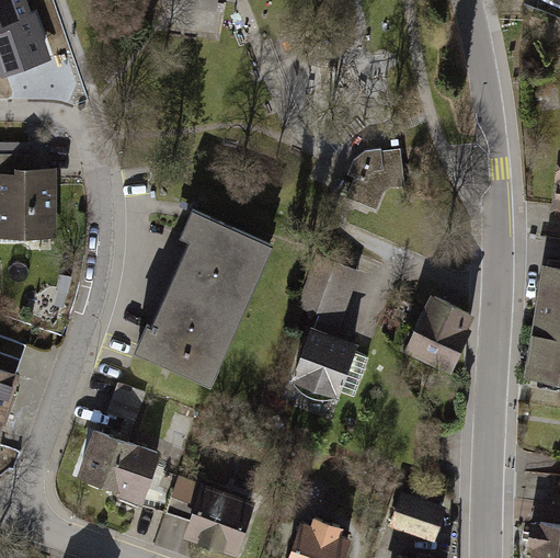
[(22,0),(0,0),(0,69),(3,79),(45,65),(22,0)]
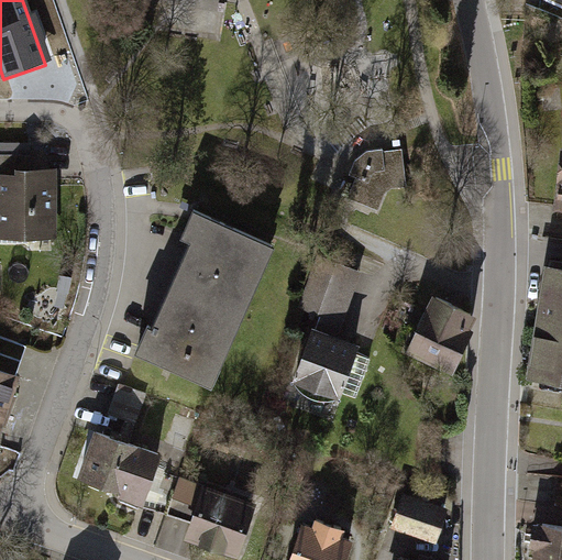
[(356,179),(348,199),(376,210),(383,196),(389,190),(404,188),(399,153),(381,155),(381,152),(365,154),(354,163),(349,176),(356,179)]
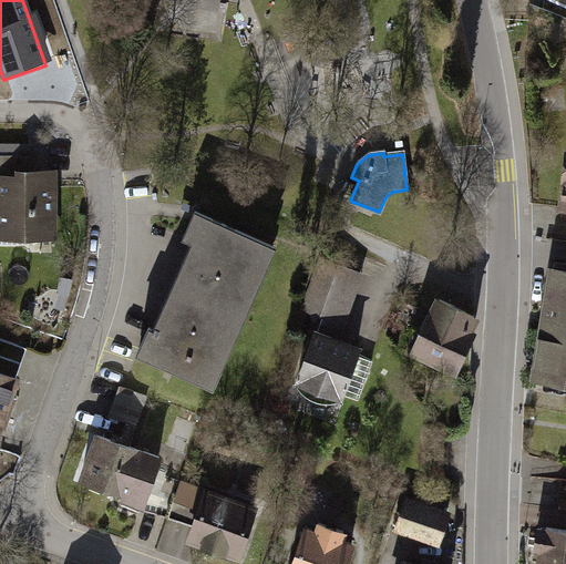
[(0,242),(58,243),(59,178),(0,177),(0,242)]
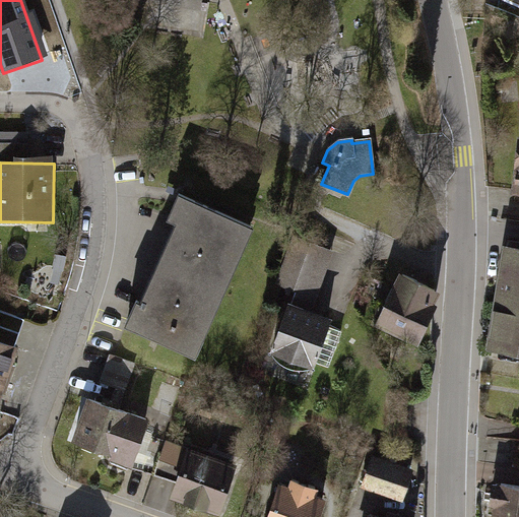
[(254,222),(177,192),(167,214),(174,218),(139,299),(132,296),(123,322),(197,352),(254,222)]
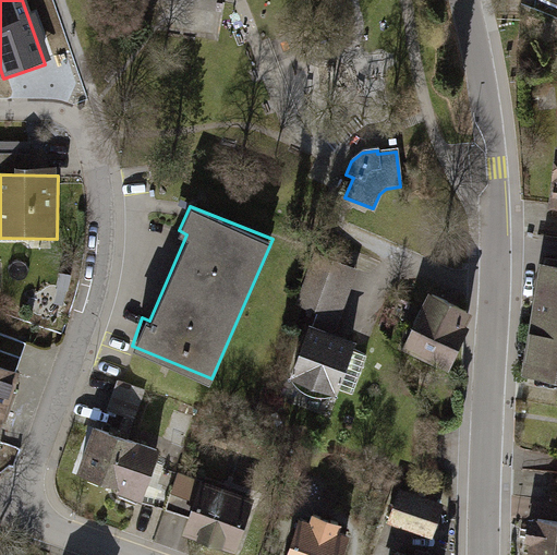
[(315,326),(338,335),(361,272),(316,257),(297,310),(318,316),(315,326)]
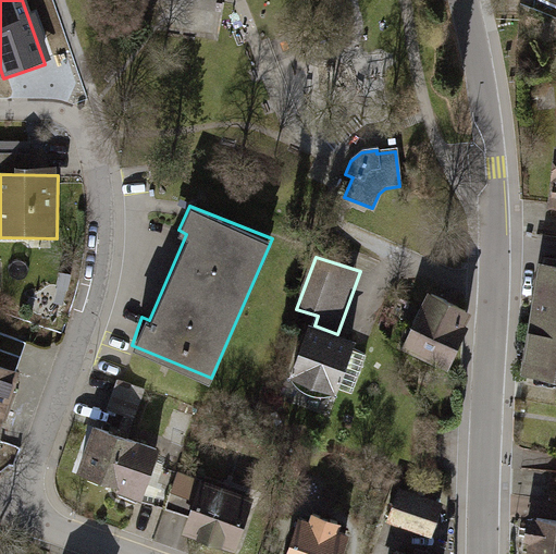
[(555,263),(535,261),(519,377),(555,380),(555,263)]
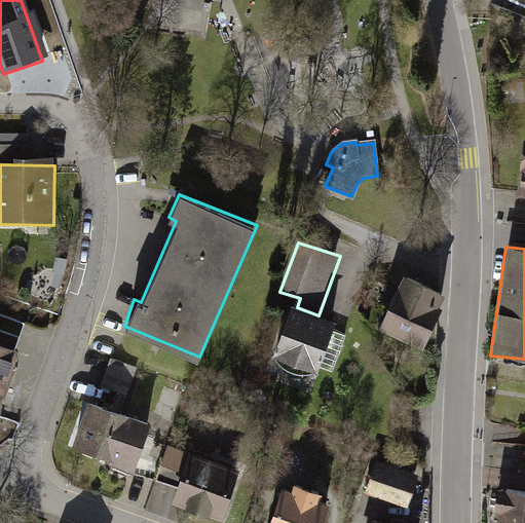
[(441,296),(402,278),(379,332),(417,349),(441,296)]
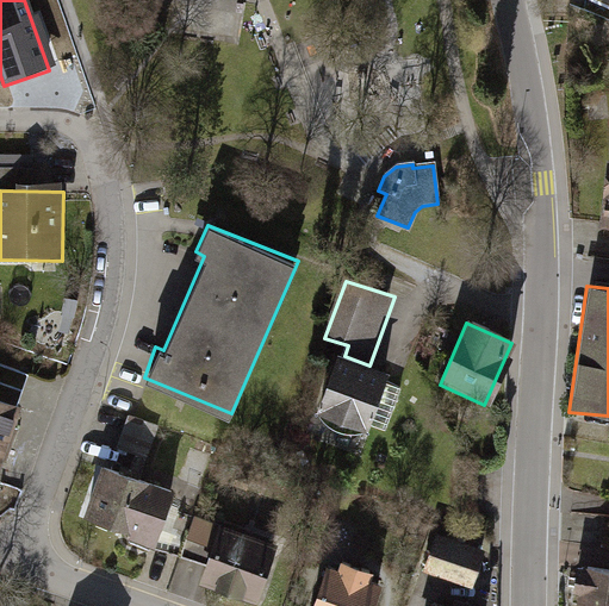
[(345,356),(337,353),(316,414),(340,432),(368,429),(391,374),(370,366),(345,356)]
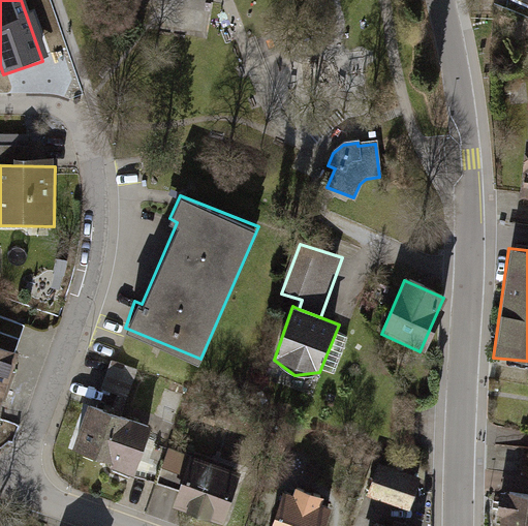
[(0,380),(11,385),(30,331),(0,319),(0,380)]
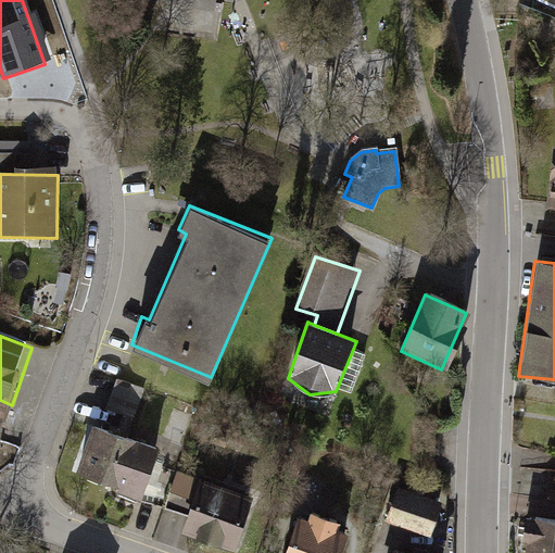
[(342,389),(353,392),(366,353),(355,350),(342,389)]
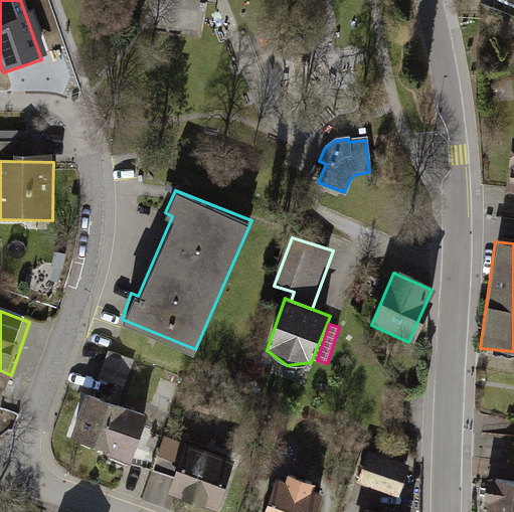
[(123,392),(136,361),(111,351),(98,382),(123,392)]
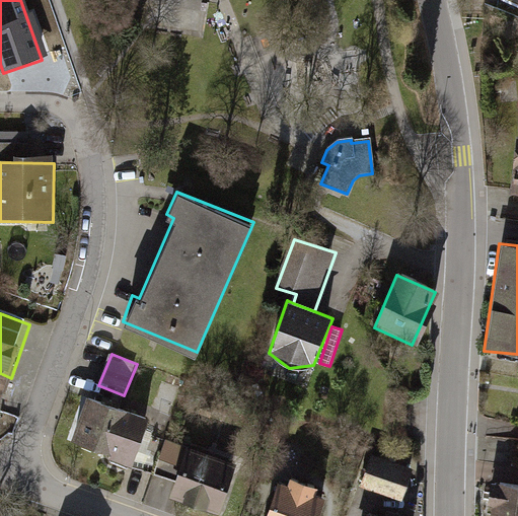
[(0,409),(11,378),(0,373),(0,409)]
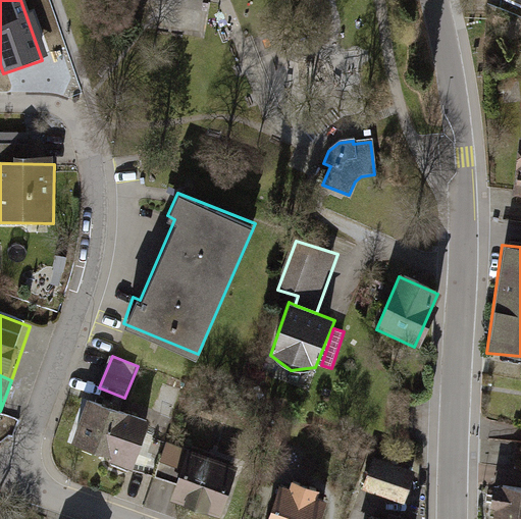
[(151,420),(87,397),(71,440),(111,455),(108,463),(133,471),(145,434),(151,420)]
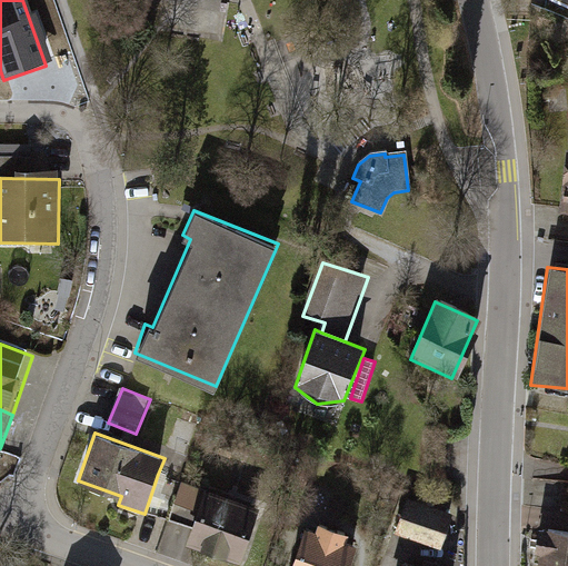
[(158,474),(145,514),(168,522),(182,482),(158,474)]
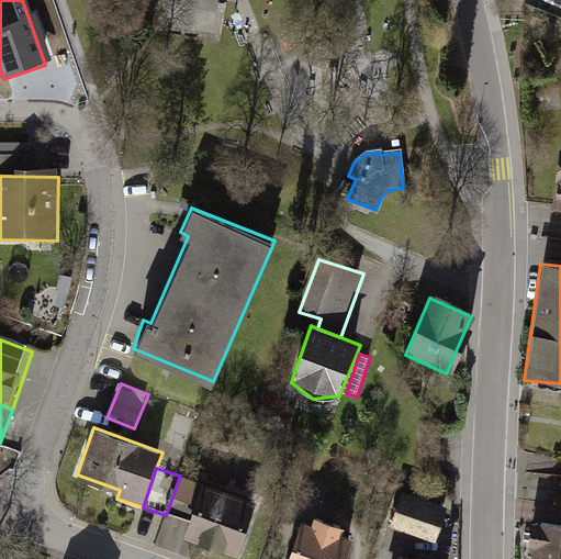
[(203,483),(180,476),(166,515),(189,523),(203,483)]
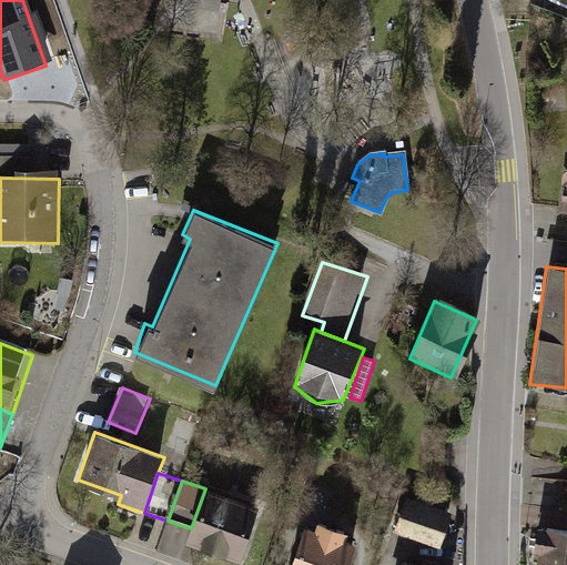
[(262,508),(205,488),(191,528),(184,545),(234,564),(241,564),(262,508)]
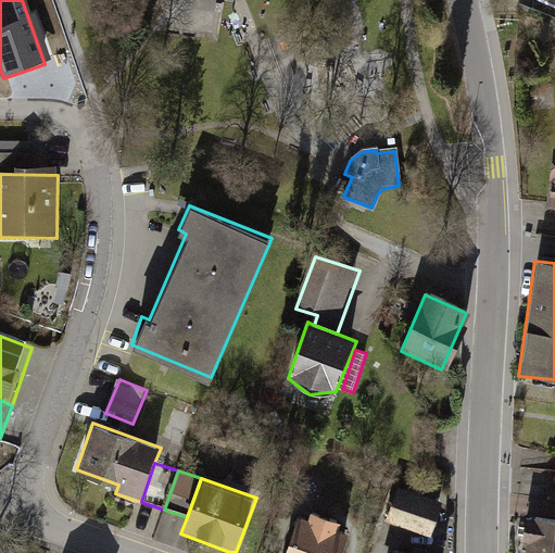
[(444,505),(396,488),(386,520),(432,537),(444,505)]
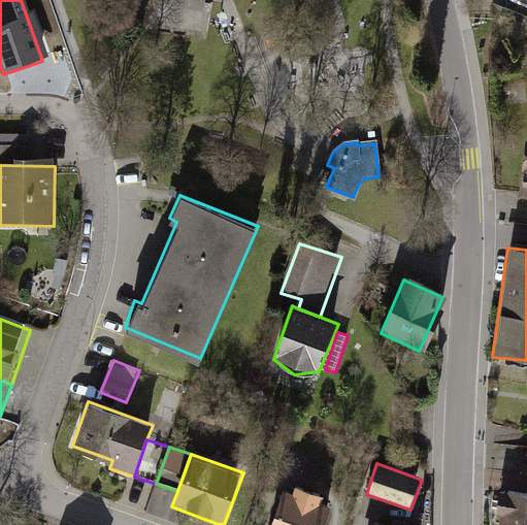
[(292,492),(282,489),(269,524),(323,524),(330,504),(321,501),(324,493),(294,484),(292,492)]
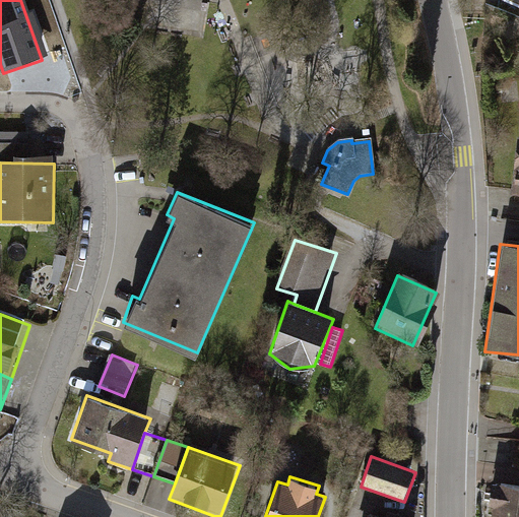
[(518,516),(518,488),(492,485),(489,511),(495,511),(494,516),(518,516)]
